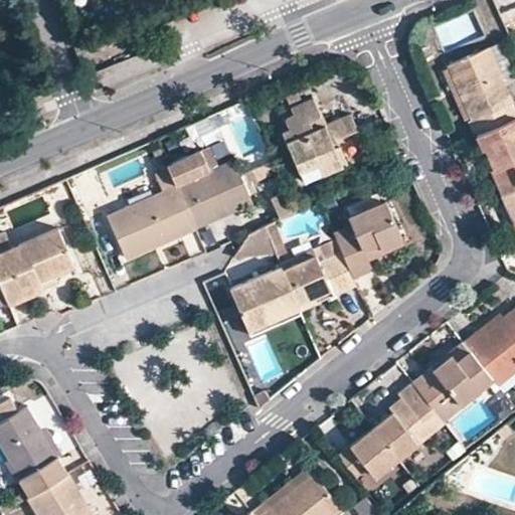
[(497,74),(511,68),(499,41),(486,46),(497,74)]
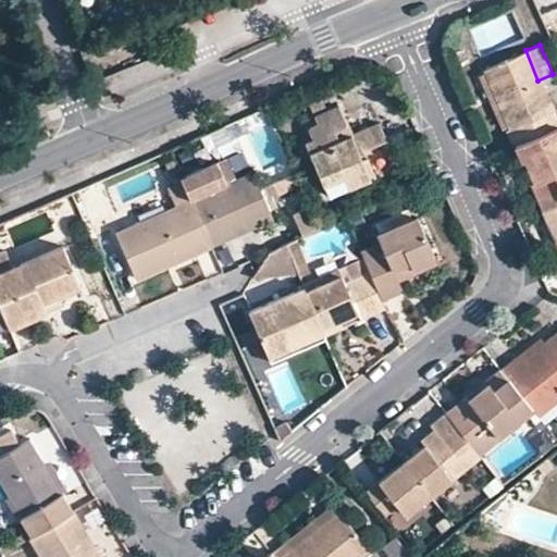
[(484,69),(518,144),(556,126),(556,122),(537,81),(525,50),(484,69)]
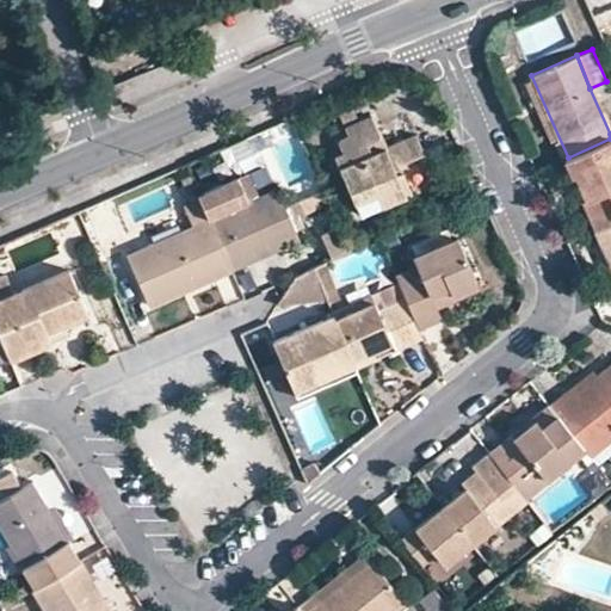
[(384,203),(405,195),(393,164),(423,152),(414,133),(384,146),(370,115),(345,125),(349,135),(337,140),(341,152),(334,154),(357,203),(380,193),(384,203)]
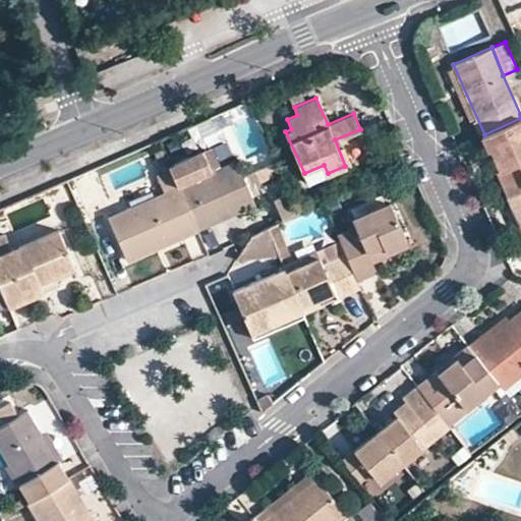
[(520,118),(484,134),(481,136),(508,196),(520,190),(520,118)]
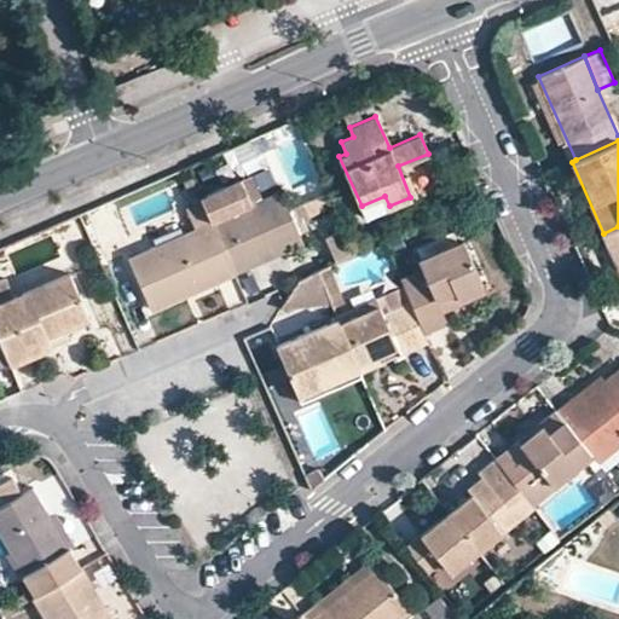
[(247,206),(255,202),(244,177),(235,180),(247,206)]
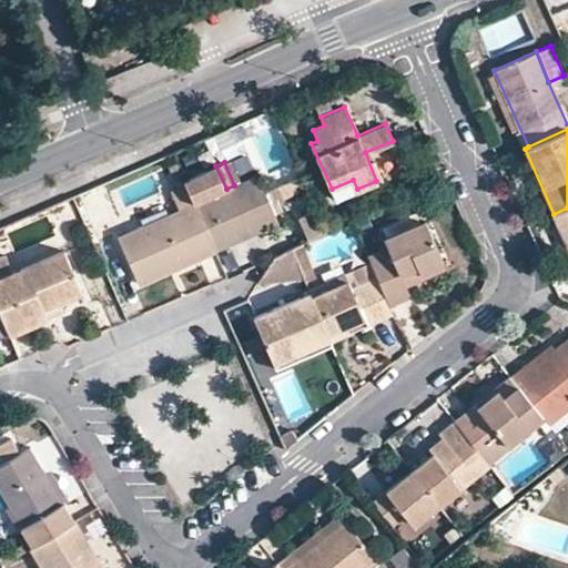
[(195,202),(214,247),(276,220),(256,175),(234,185),(226,189),(215,165),(184,179),(195,202)]
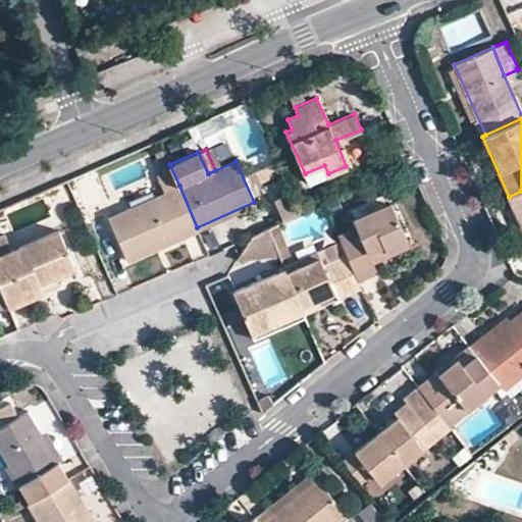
[(305,173),(309,183),(328,173),(324,165),(305,173)]
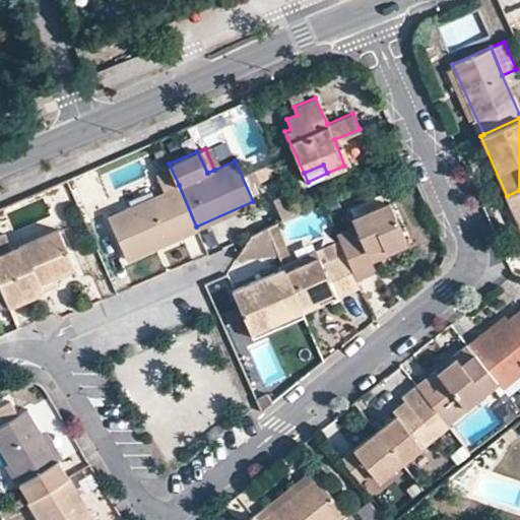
[(126,257),(196,226),(179,185),(108,216),(126,257)]
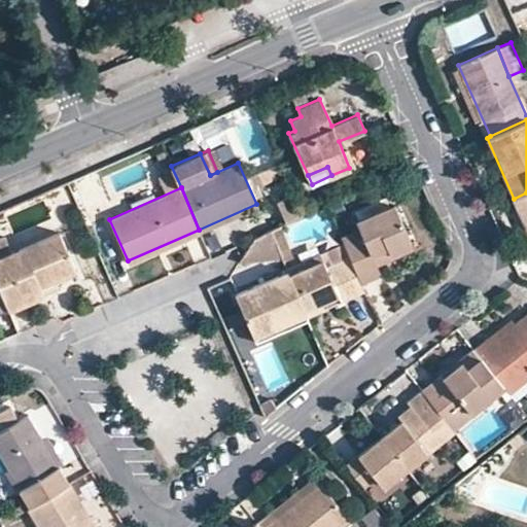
[(526,192),(514,199),(526,227),(526,192)]
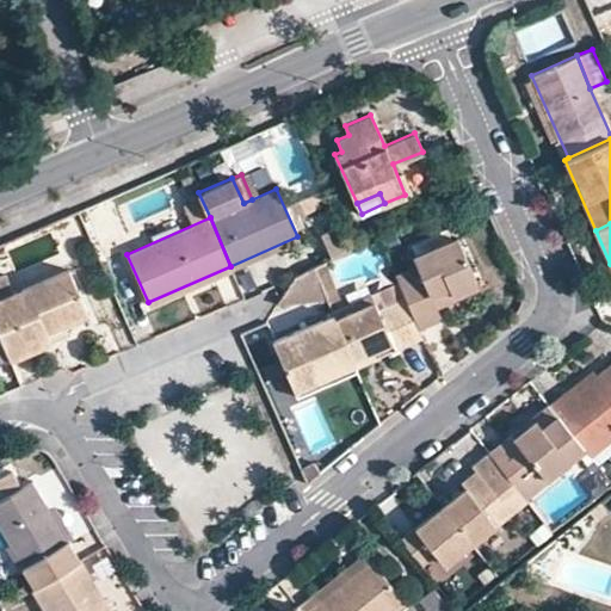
[(450,238),(446,228),(408,245),(413,255),(450,238)]
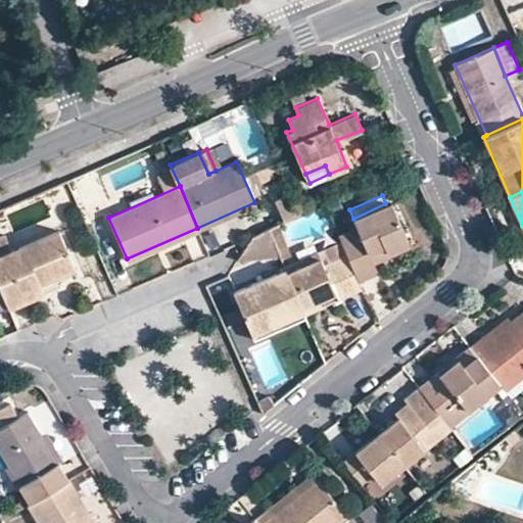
[(373,260),(410,245),(390,202),(385,203),(353,219),(357,228),(338,236),(347,255),(358,279),(377,270),(373,260)]
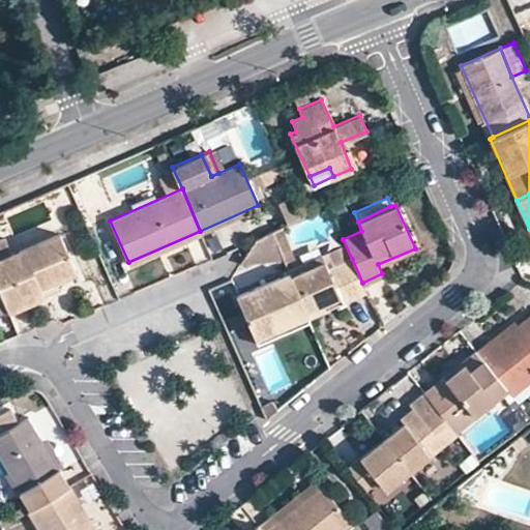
[(245,240),(252,267),(293,259),(288,232),(245,240)]
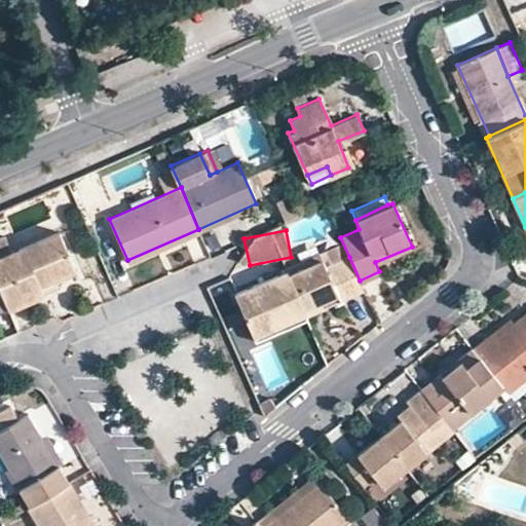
[(0,288),(5,300),(54,277),(75,268),(60,231),(13,252),(5,236),(0,238),(0,288)]
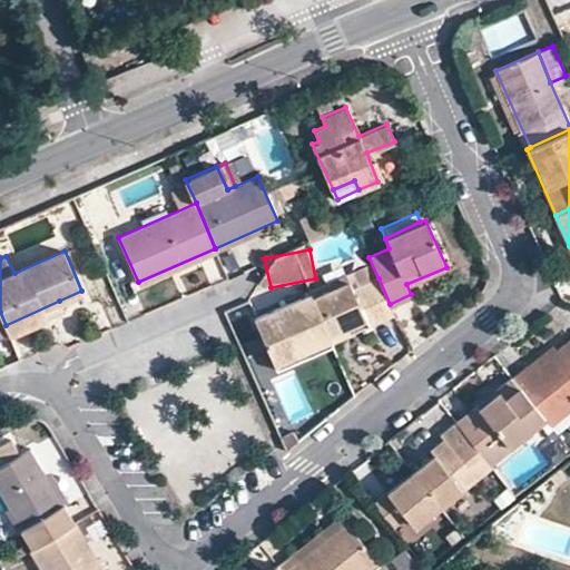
[(379,278),(353,291),(345,274),(311,288),(312,293),(331,340),(393,313),(390,304),(379,278)]
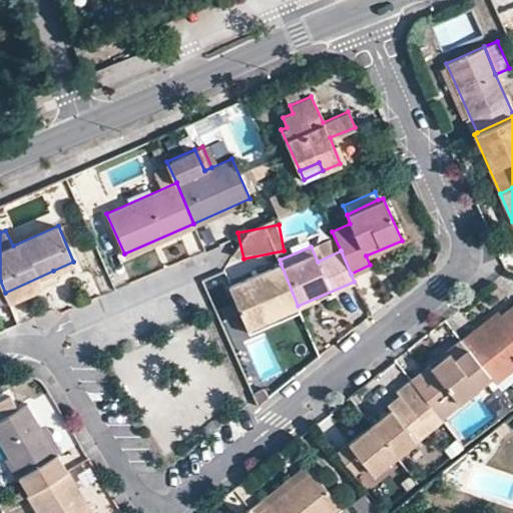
[(236,303),(251,338),(253,344),(306,323),(300,309),(298,306),(281,264),(254,276),(229,287),(236,303)]
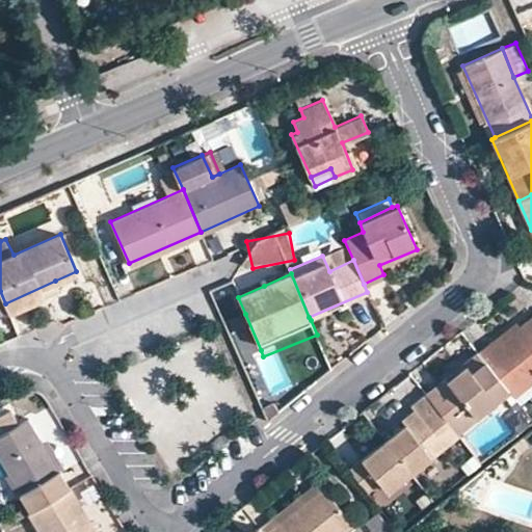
[(5,303),(8,312),(59,289),(55,281),(5,303)]
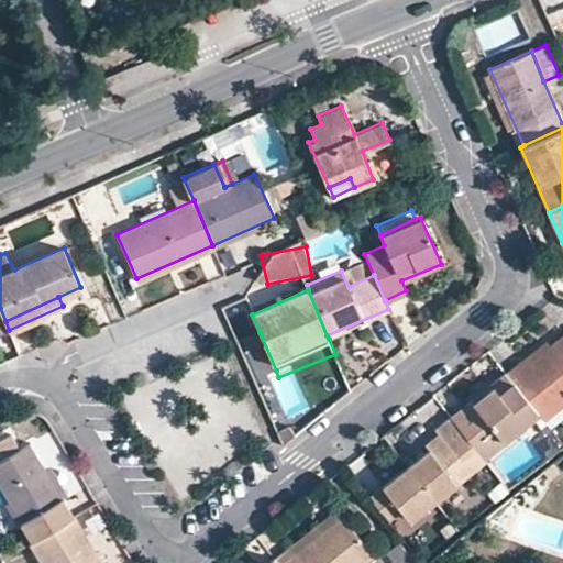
[(0,333),(9,330),(6,321),(0,308),(0,333)]
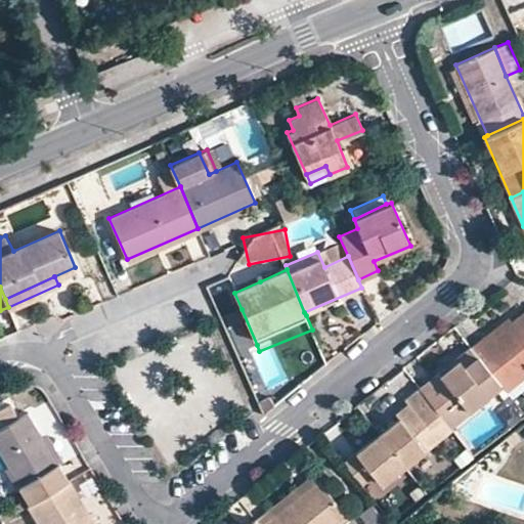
[(255,342),(242,309),(227,316),(242,348),(255,342)]
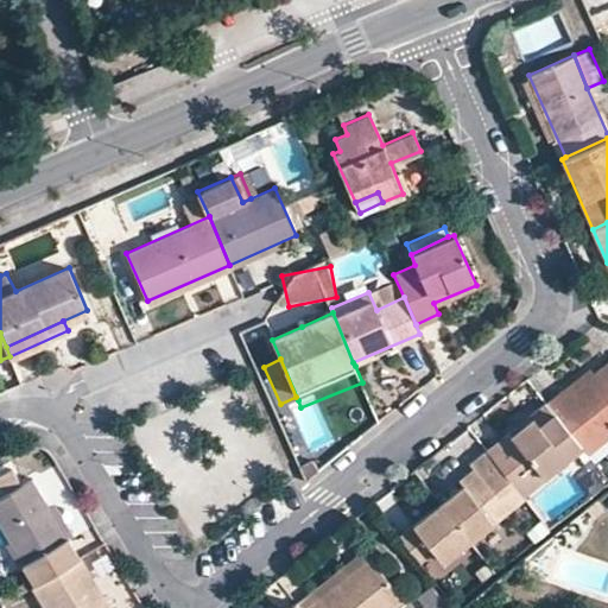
[(607,435),(607,361),(594,374),(550,409),(581,447),(586,454),(607,435)]
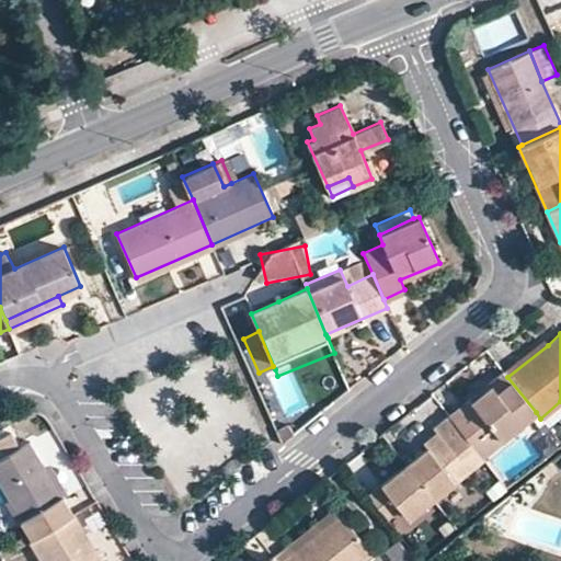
[(548,345),(544,341),(504,374),(507,377),(548,345)]
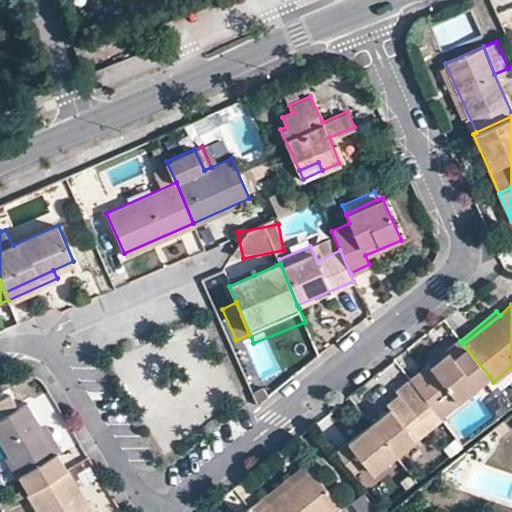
[(439,417),(489,376),(463,344),(460,341),(410,381),(439,417)]
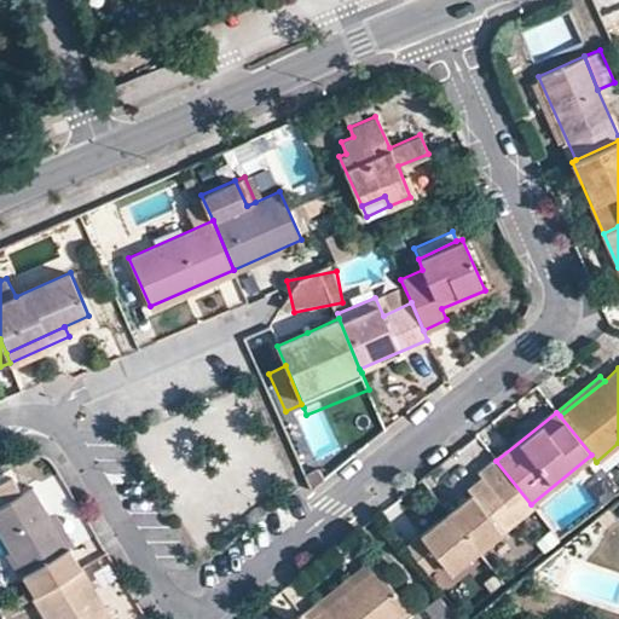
[(618,443),(596,462),(606,474),(618,462),(618,443)]
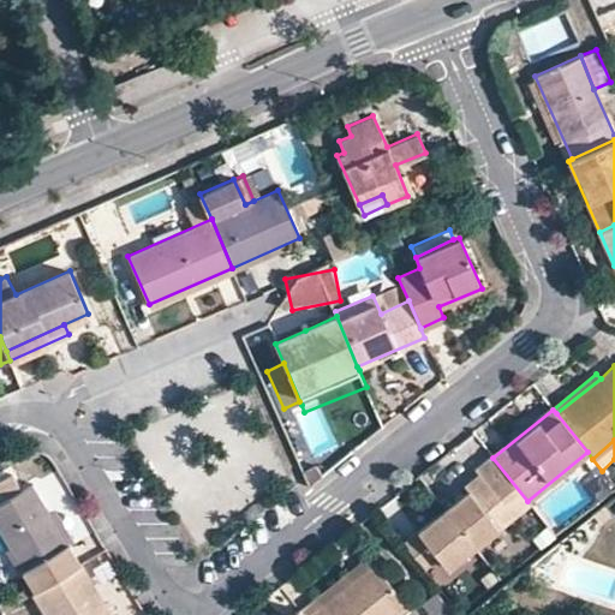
[(478,473),(483,479),(470,491),(446,512),(405,545),(425,572),(440,560),(448,569),(475,548),(530,503),(527,501),(493,458),(476,470),(478,473)]
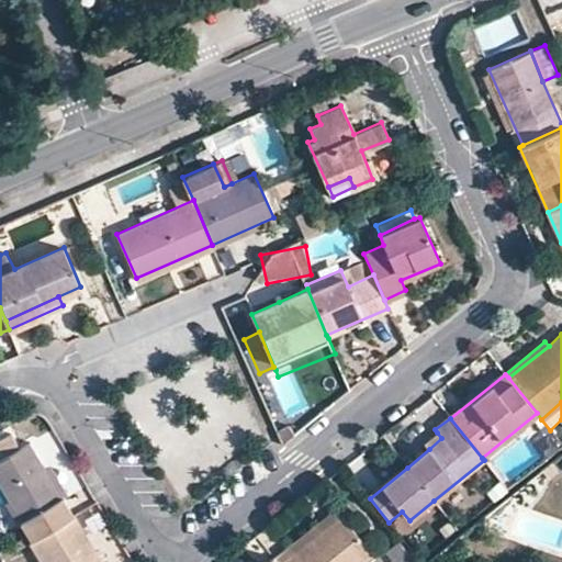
[(283,445),(293,436),(290,428),(278,434),(283,445)]
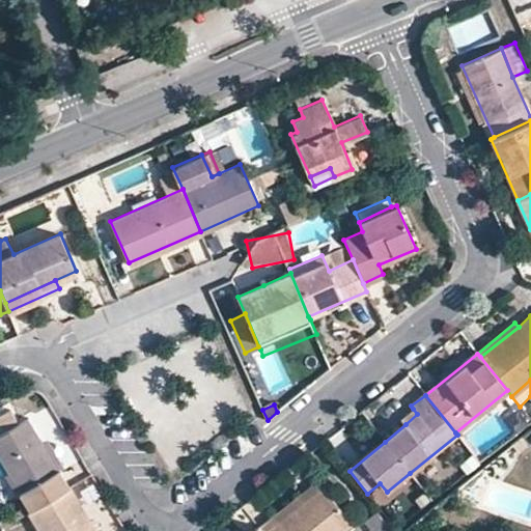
[(417,414),(413,409),(400,418),(406,424),(417,414)]
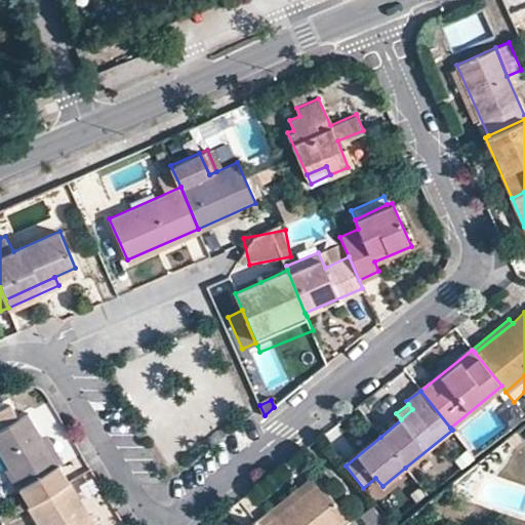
[(0,450),(32,506),(68,484),(26,414),(0,430),(0,450)]
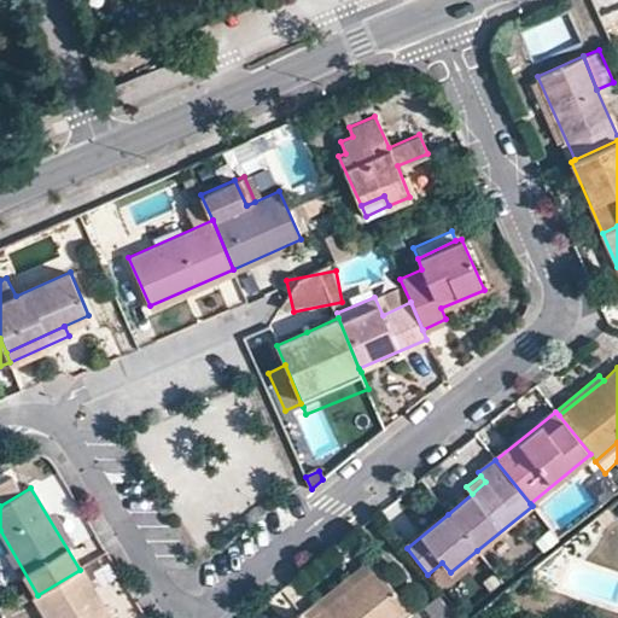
[(318,602),(324,610),(377,569),(369,560),(318,602)]
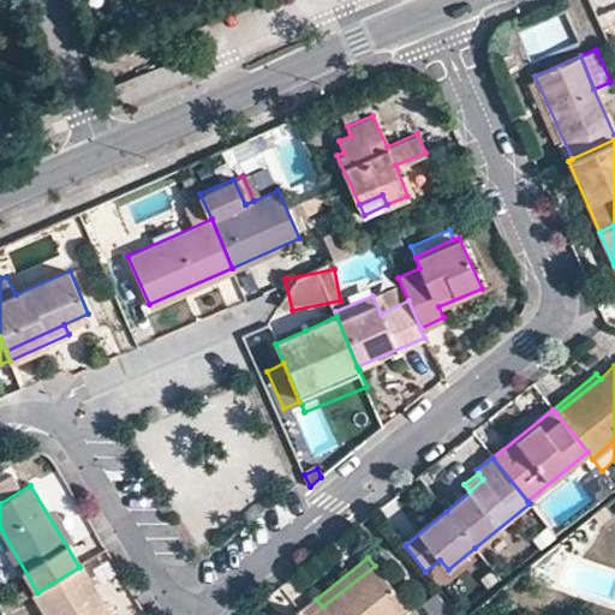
[(394,614),(406,605),(375,566),(322,607),(316,599),(300,611),(302,614),(394,614)]
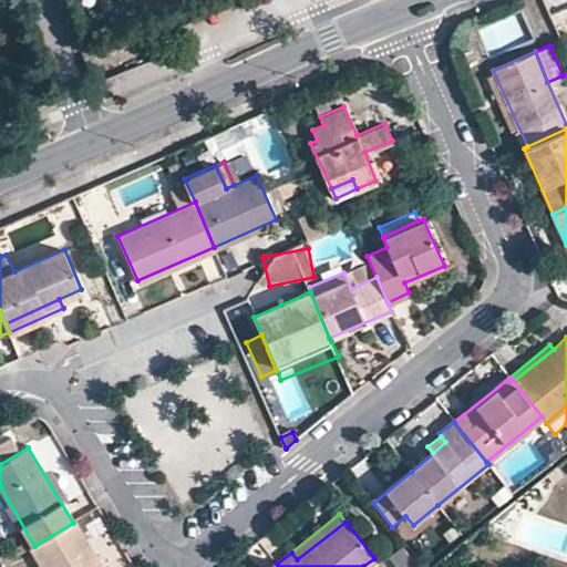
[(100,566),(73,523),(34,546),(31,547),(43,566),(100,566)]
